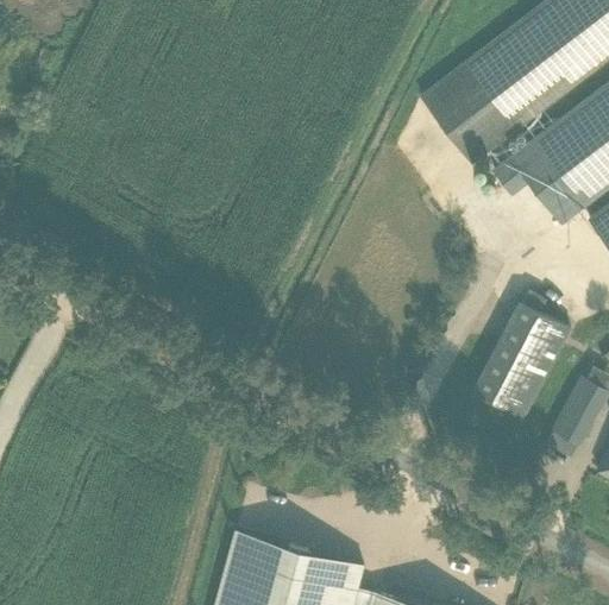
[(608,0),(550,0),(420,99),(471,165),(608,60),(608,0)]
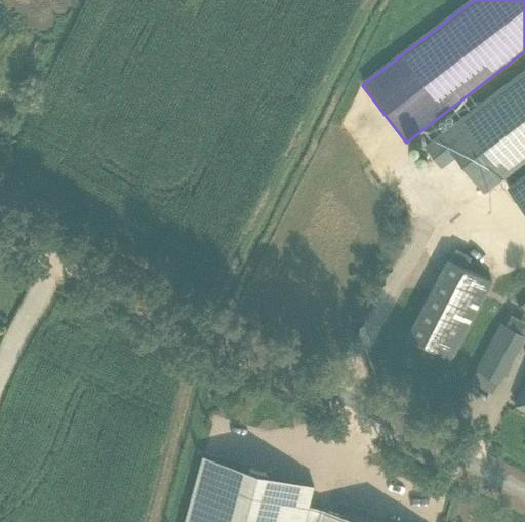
[(524,71),(455,124),(439,137),(440,137),(426,149),(441,169),(455,158),(484,195),(524,162),(524,71)]
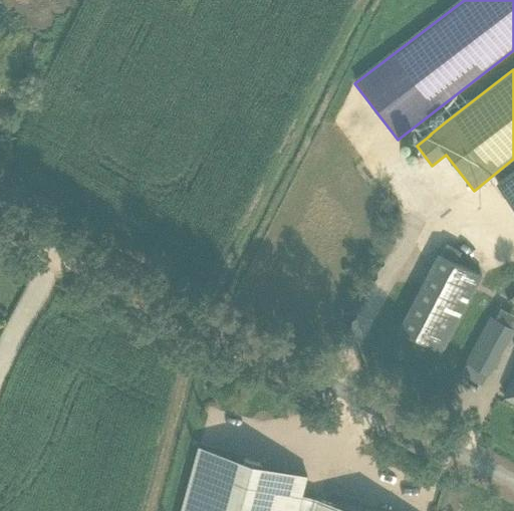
[(513,173),(496,187),(513,210),(513,173)]
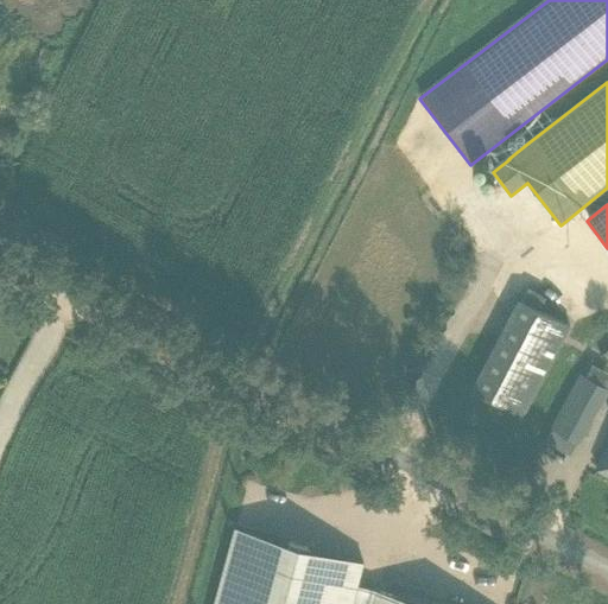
[(539,313),(545,302),(529,292),(523,304),(519,303),(472,393),(521,419),(569,329),(539,313)]
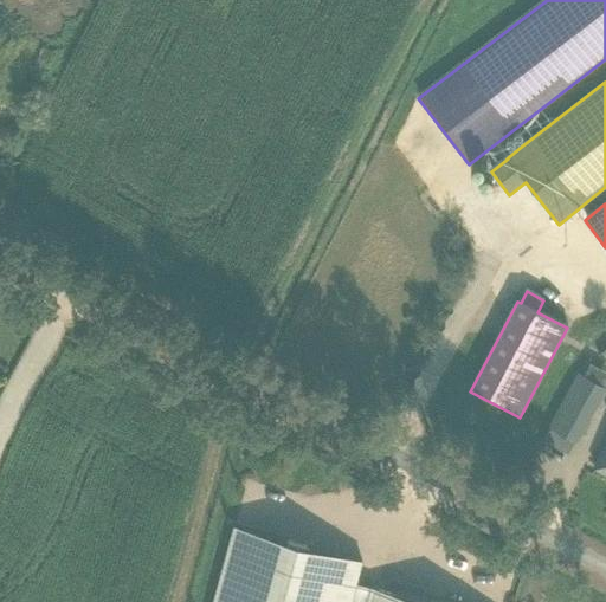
[(543,442),(568,457),(604,389),(579,376),(543,442)]
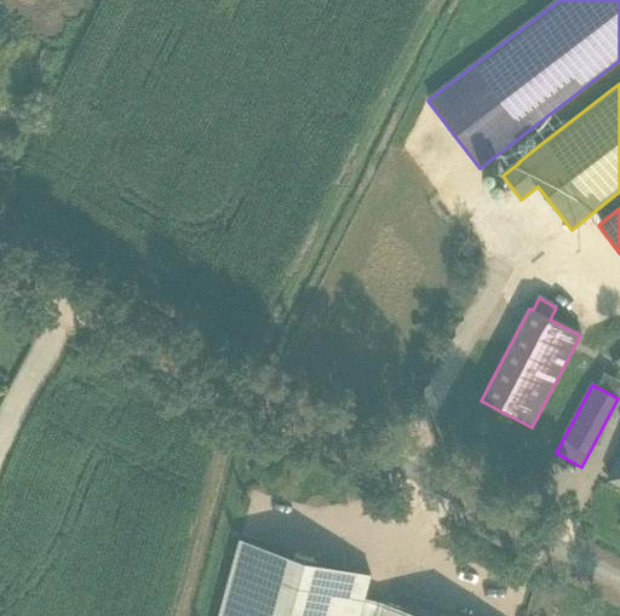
[(619,458),(608,481),(619,487),(619,458)]
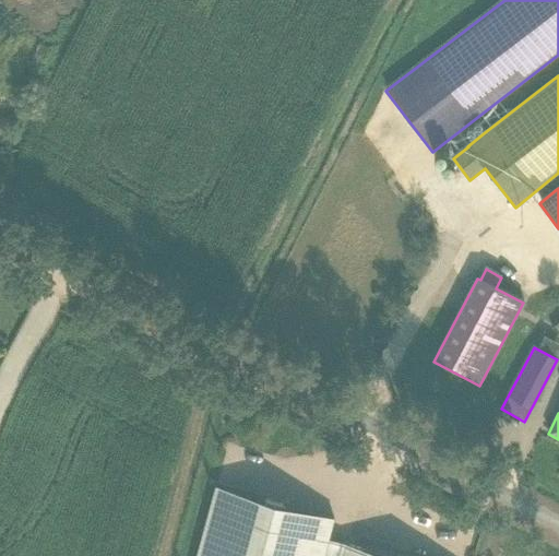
[(379,555),(328,542),(333,521),(215,489),(197,555),(379,555)]
